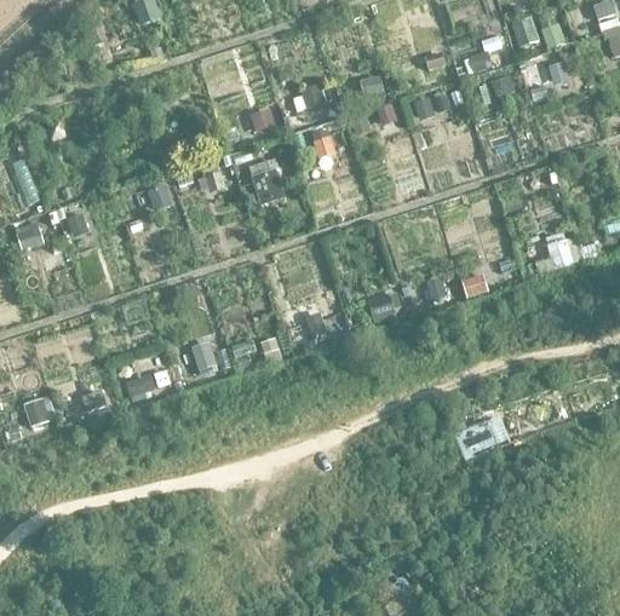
[(143,0),(139,1),(147,22),(158,18),(151,0),(143,0)]
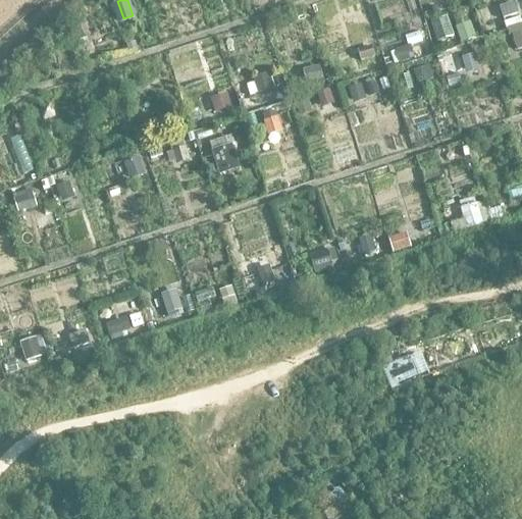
[(512,0),(499,4),(503,16),(518,11),(515,0),(512,0)]
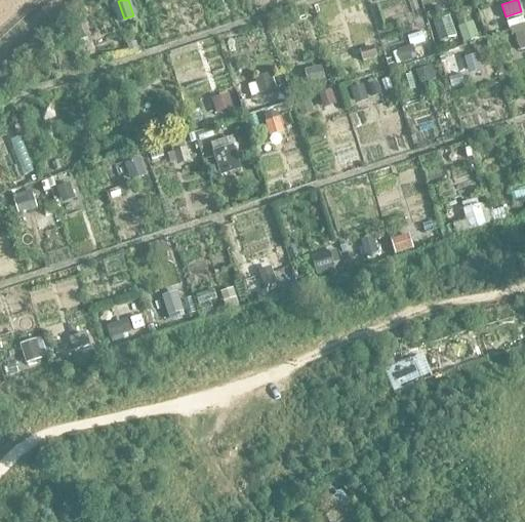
[(434,17),(441,37),(458,31),(451,11),(434,17)]
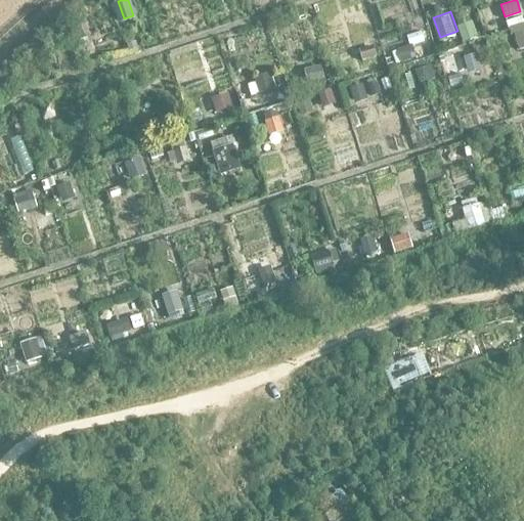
[(468,11),(454,15),(465,43),(484,35),(480,23),(480,24),(479,23),(472,25),(472,24),(472,23),(468,11)]
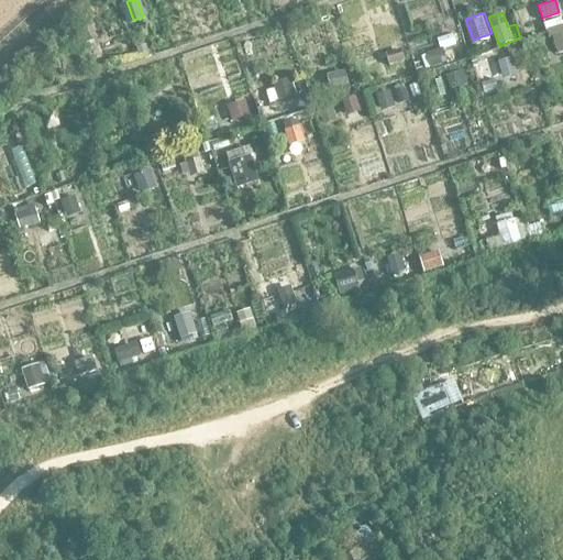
[(562,23),(547,28),(549,35),(551,34),(556,52),(562,50),(562,22),(562,23)]
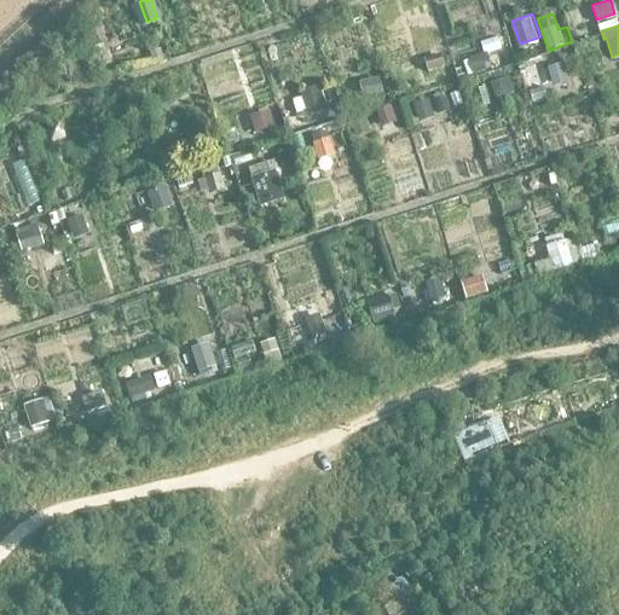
[(486,50),(467,57),(472,71),(491,65),(486,50)]
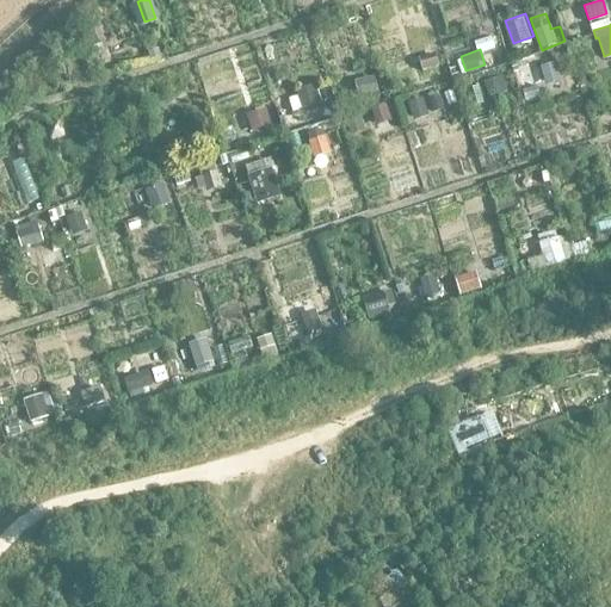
[(436,50),(418,55),(421,68),(439,63),(436,50)]
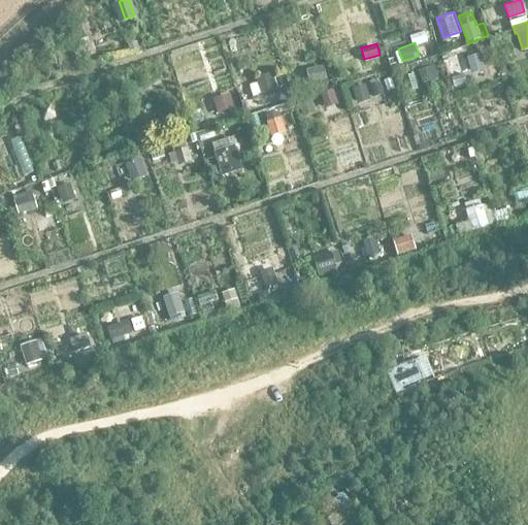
[(480,52),(466,56),(471,72),(485,68),(480,52)]
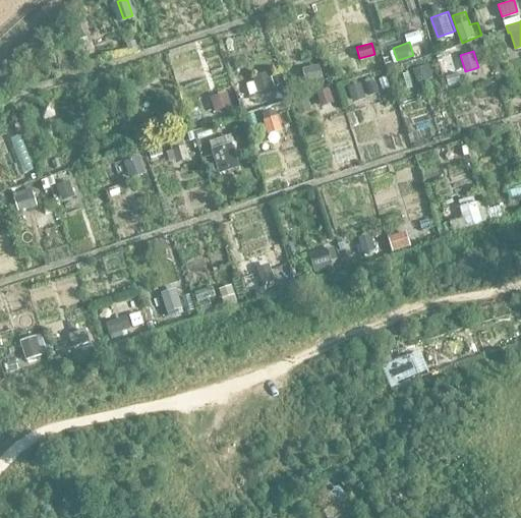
[(319,64),(302,67),(305,80),(322,77),(319,64)]
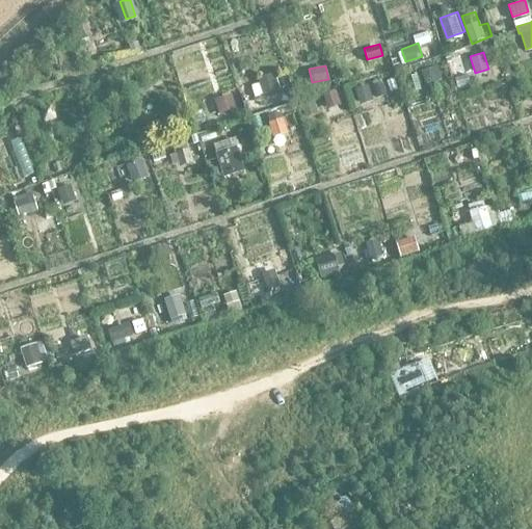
[(434,65),(421,70),(426,86),(440,81),(434,65)]
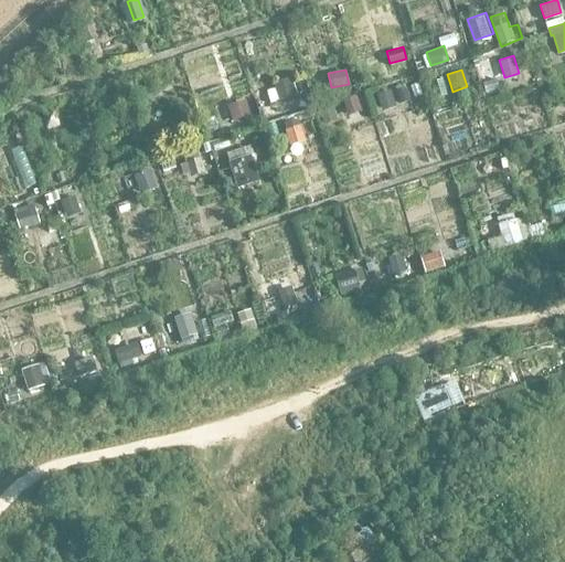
[(291,76),(274,82),(279,98),(297,93),(291,76)]
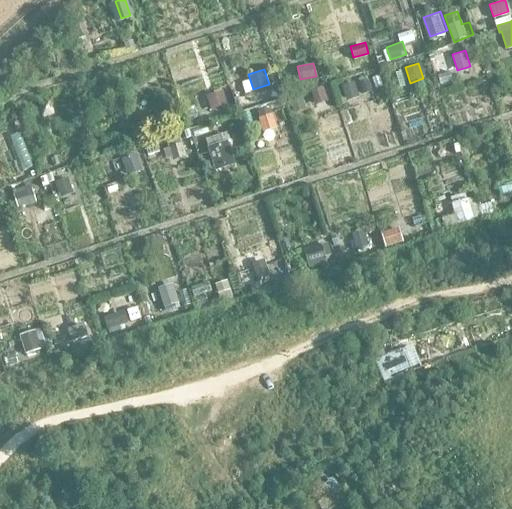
[(368,78),(359,81),(362,93),(371,90),(368,78)]
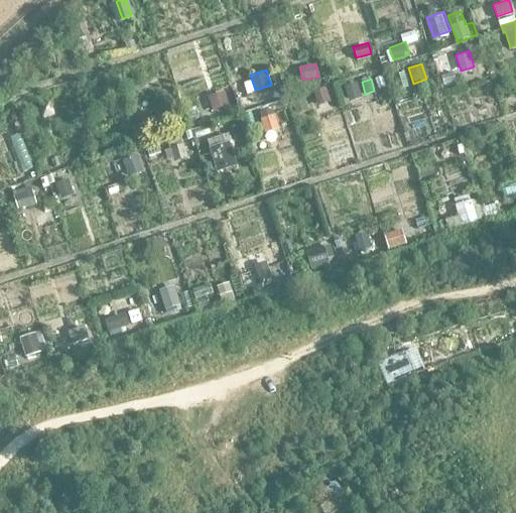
[(357,81),(344,85),(348,97),(361,93),(357,81)]
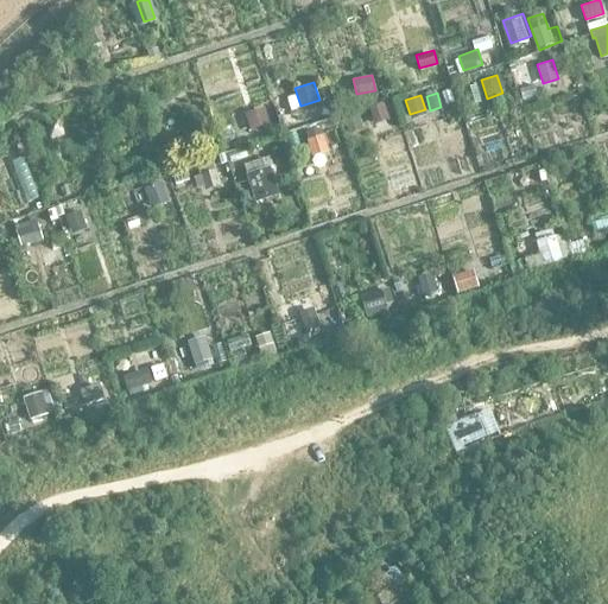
[(384,102),(368,107),(374,124),(390,118),(384,102)]
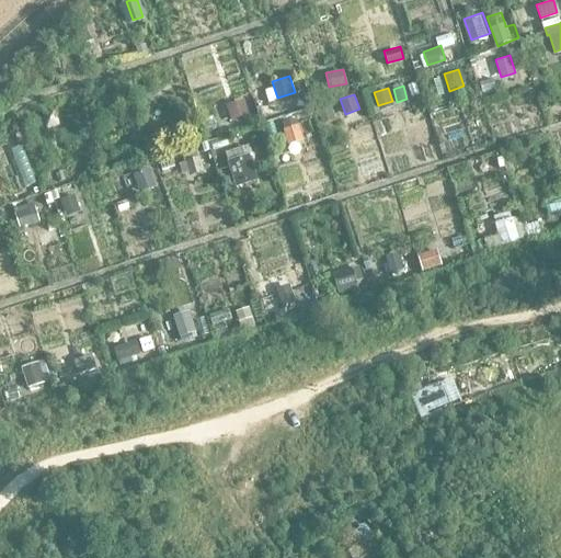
[(243,98),(226,103),(230,118),(249,113),(243,98)]
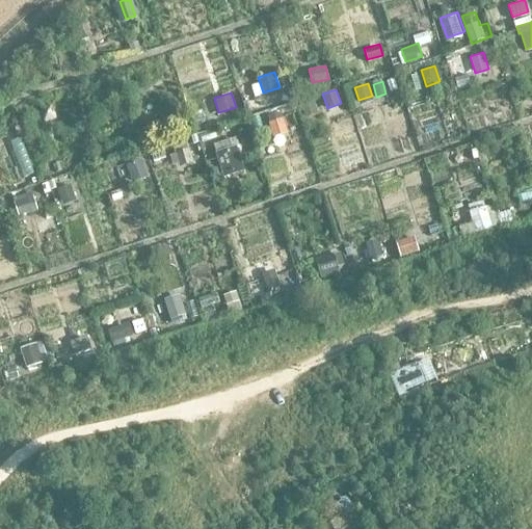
[(53,101),(37,105),(42,121),(57,116),(53,101)]
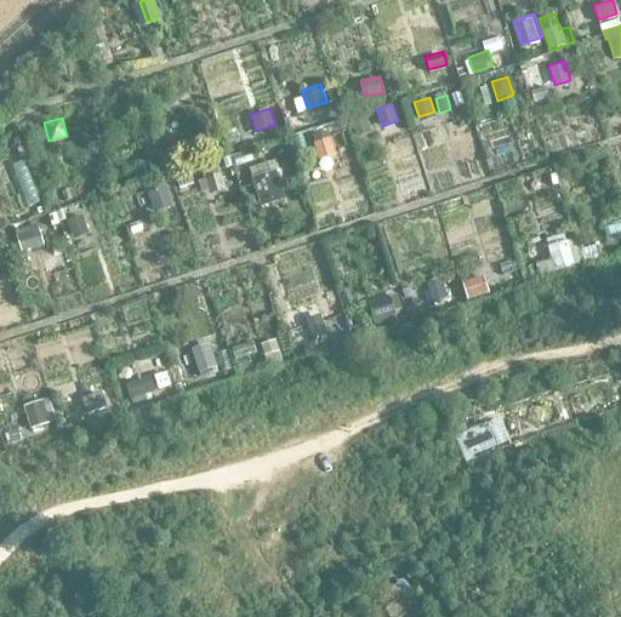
[(366,118),(352,123),(355,136),(371,132),(366,118)]
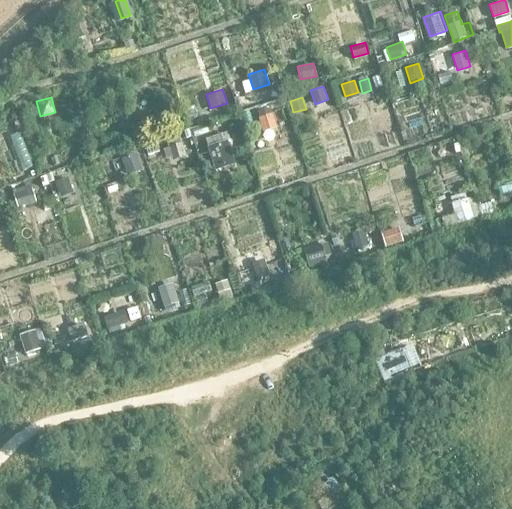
[(271,112),(258,116),(261,125),(273,121),(271,112)]
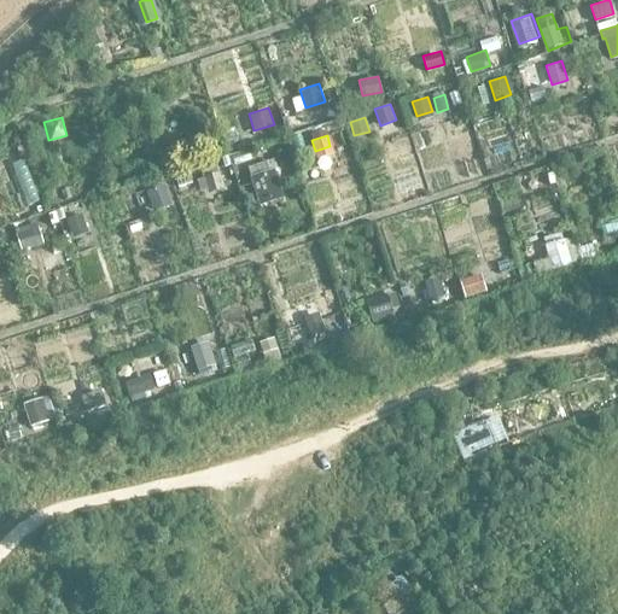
[(274,168),(250,175),(260,205),(284,197),(274,168)]
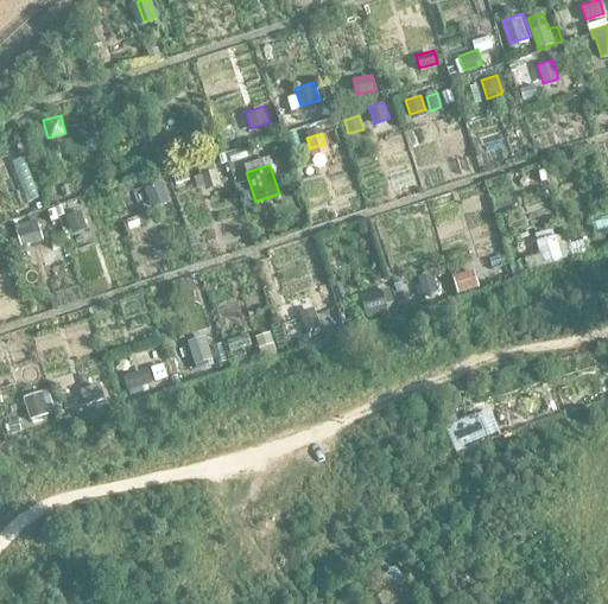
[(216,169),(201,172),(206,189),(221,184),(216,169)]
